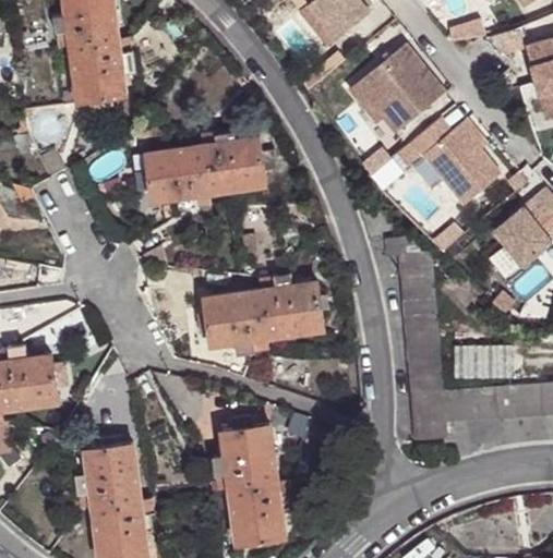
[(59,0),(61,17),(63,32),(51,33),(53,48),(65,47),(72,102),(91,100),(92,109),(108,108),(107,98),(120,97),(117,71),(129,69),(128,53),(125,37),(113,38),(108,0),(59,0)]
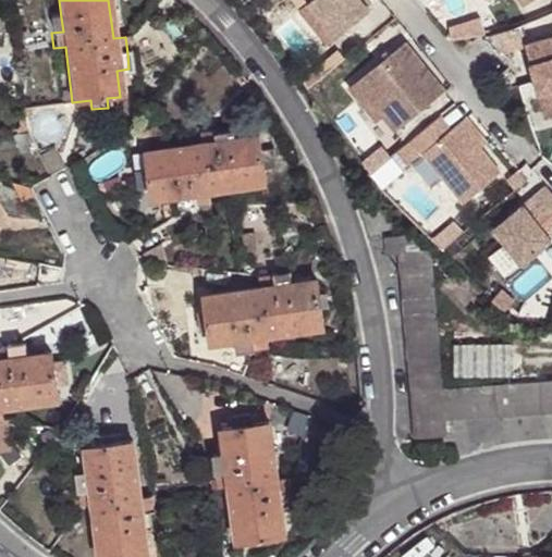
[(297,0),(304,8),(310,3),(338,38),(370,13),(368,10),(362,1),(359,0),(297,0)]
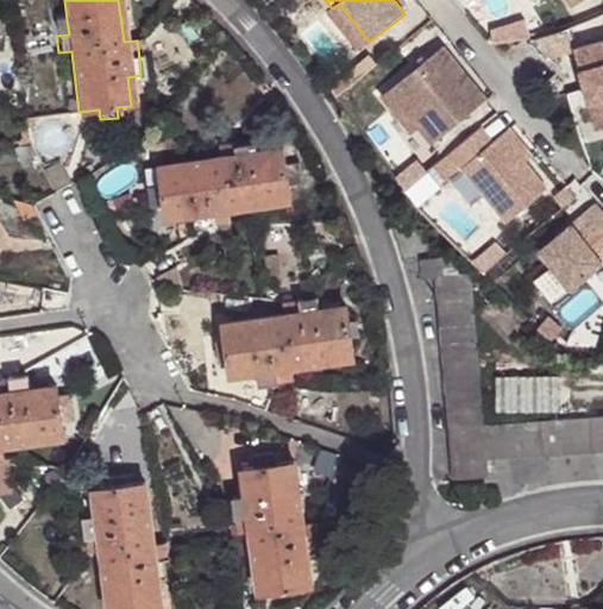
[(401,0),(396,0),(395,1),(402,11),(407,7),(401,0)]
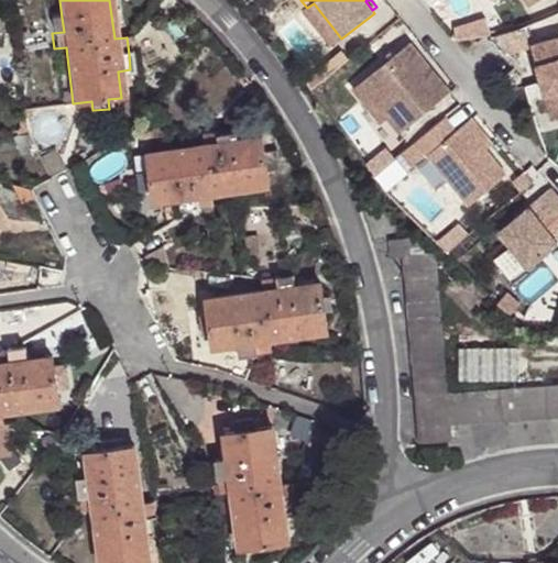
[(525,0),(535,12),(550,0),(525,0)]
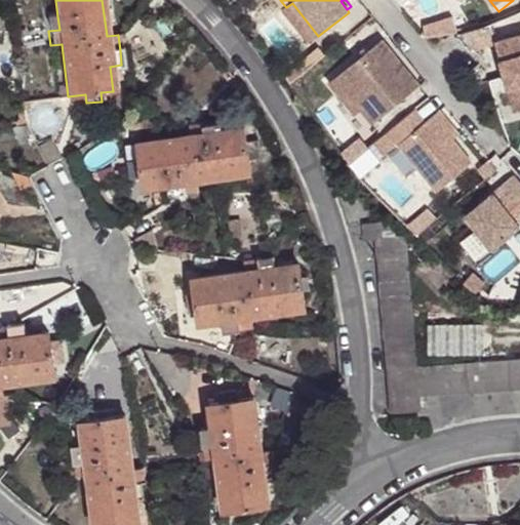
[(47,17),(48,31),(60,30),(57,16),(47,17)]
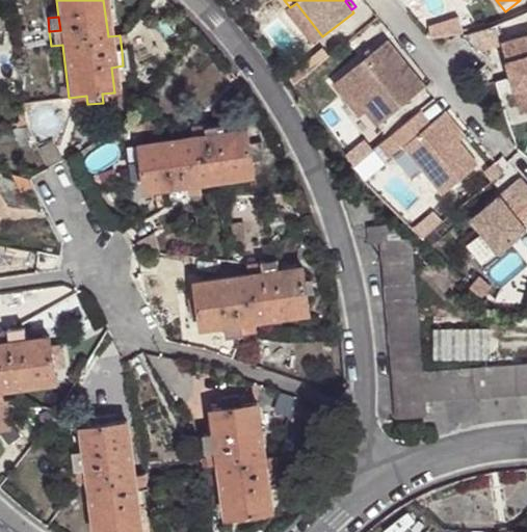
[(526,33),(499,41),(517,110),(526,107),(526,33)]
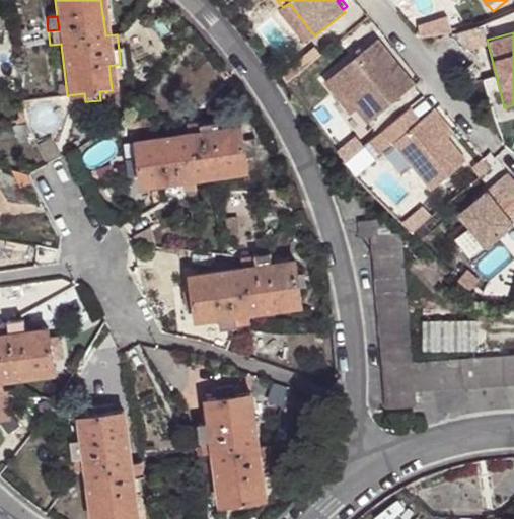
[(376,41),(337,72),(350,89),(361,103),(355,107),(367,123),(414,86),(376,41)]
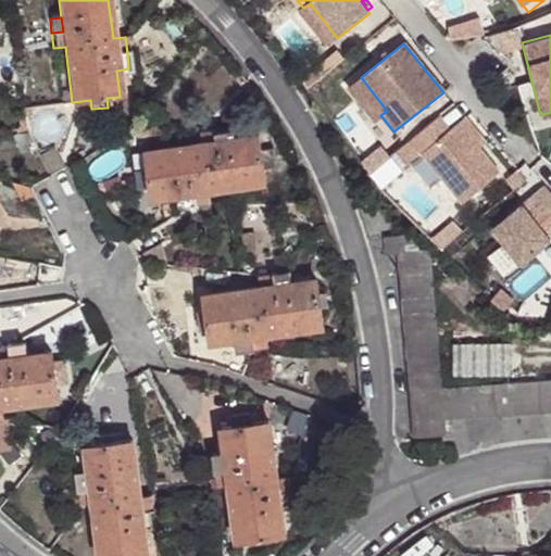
[(375,96),(361,77),(354,81),(370,101),(375,96)]
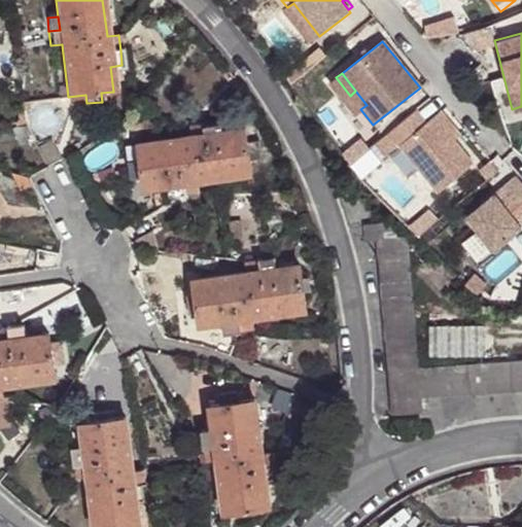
[(441,112),(433,117),(453,142),(459,136),(441,112)]
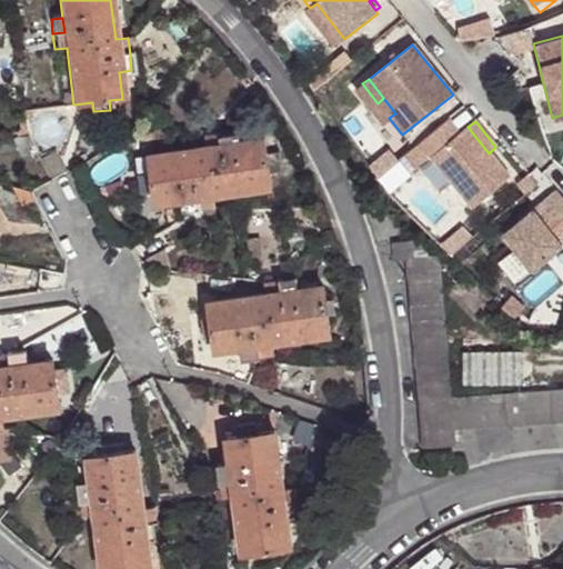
[(431,157),(473,208),(509,179),(489,153),(468,127),(431,157)]
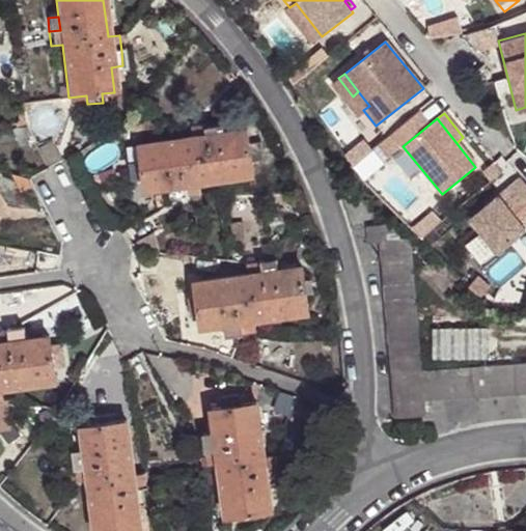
[(203,128),(203,138),(215,136),(219,135),(216,122),(204,122),(203,127),(203,128)]
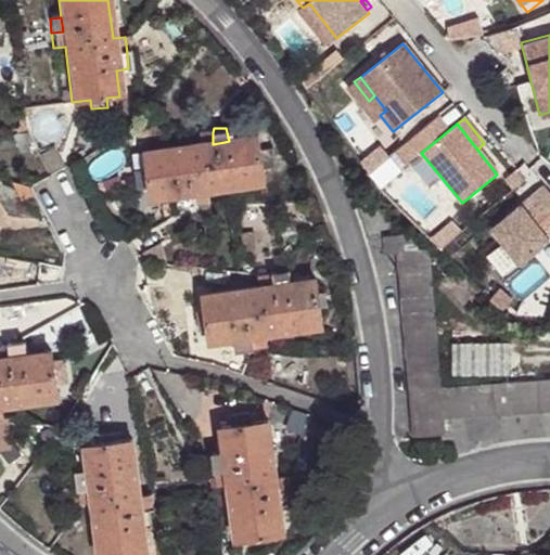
[(195,134),(196,145),(213,144),(213,133),(213,132),(195,134)]
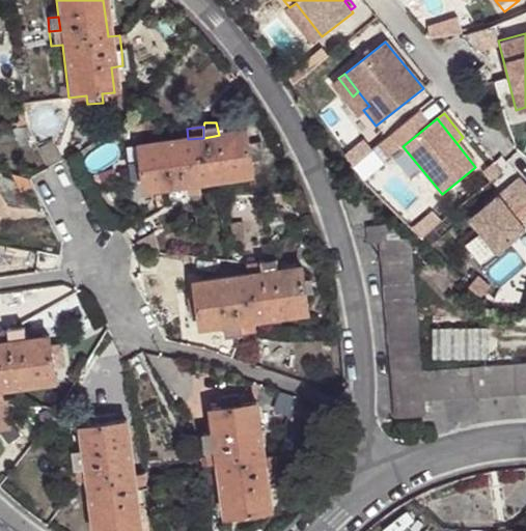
[(188,139),(134,147),(141,192),(181,186),(195,184),(208,183),(250,176),(248,163),(245,143),(244,133),(219,135),(215,136),(203,138),(188,139)]
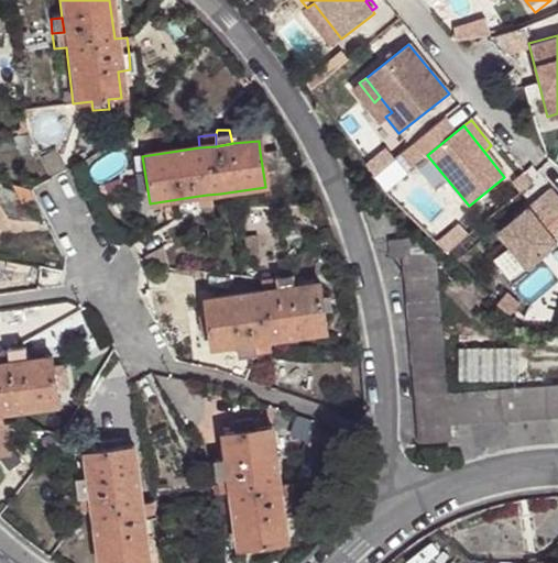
[(269,151),(260,152),(263,173),(272,172),(269,151)]
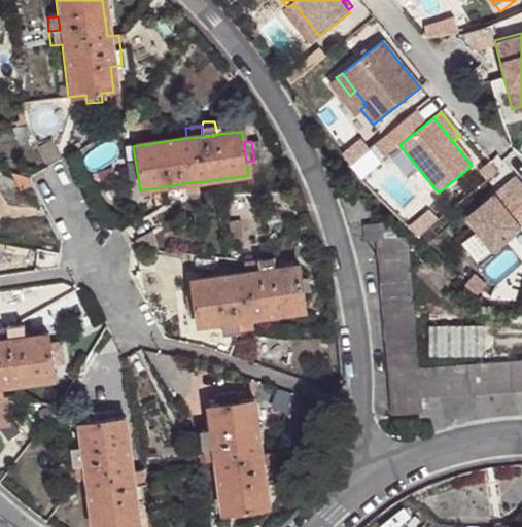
[(194,182),(195,194),(207,194),(206,181),(194,182)]
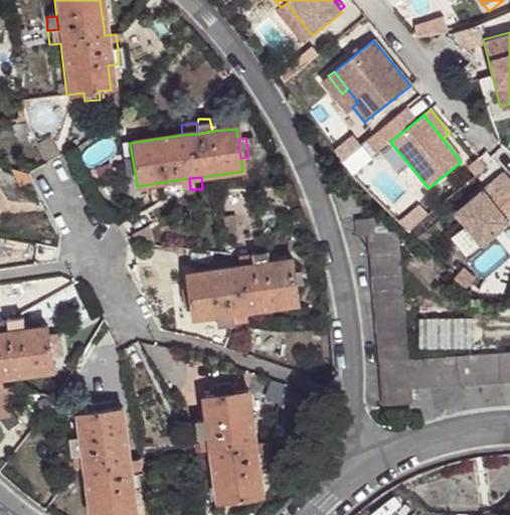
[(175,180),(176,190),(190,189),(189,178),(175,180)]
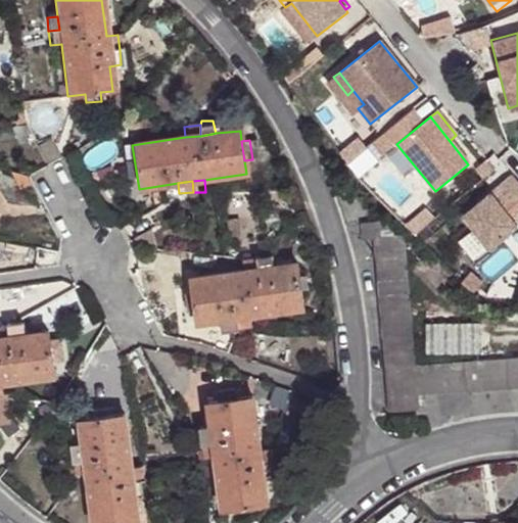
[(501,184),(488,193),(499,205),(510,196),(501,184)]
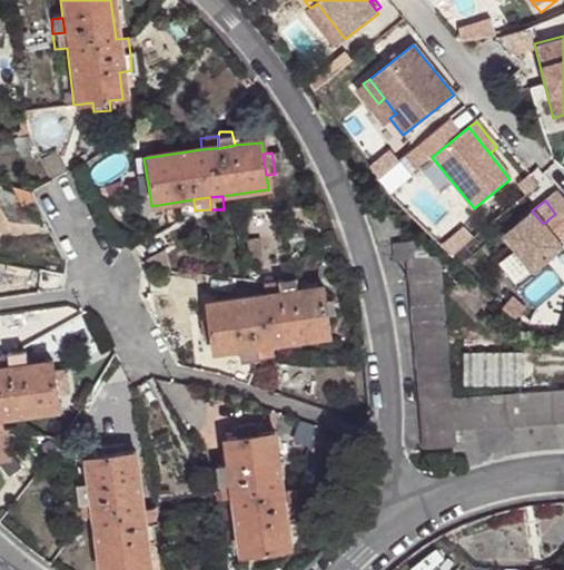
[(532,210),(502,235),(531,271),(561,246),(557,242),(563,236),(563,209),(563,208),(555,214),(543,224),(532,210)]
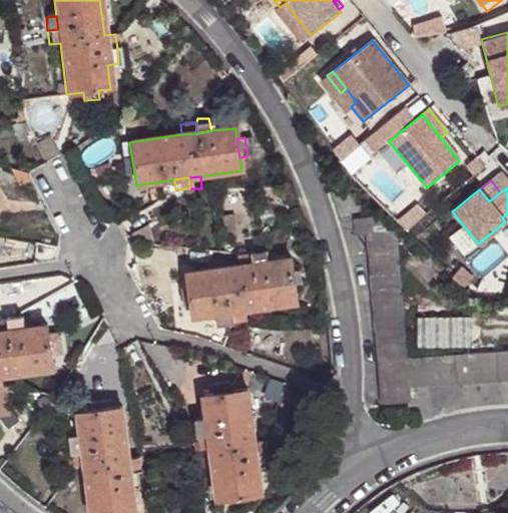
[(217,214),(218,233),(232,233),(232,214),(217,214)]
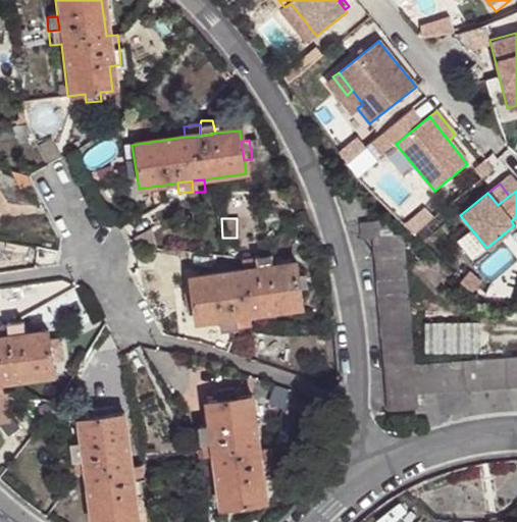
[(465,227),(452,240),(469,257),(482,245),(465,227)]
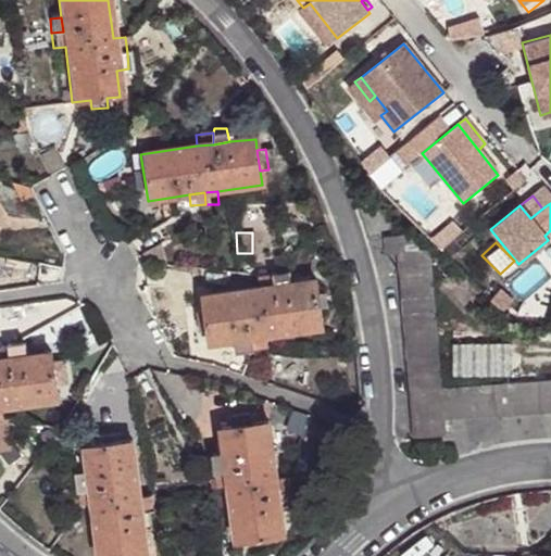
[(386,268),(395,269),(418,268),(418,249),(391,251),(384,251),(386,268)]
